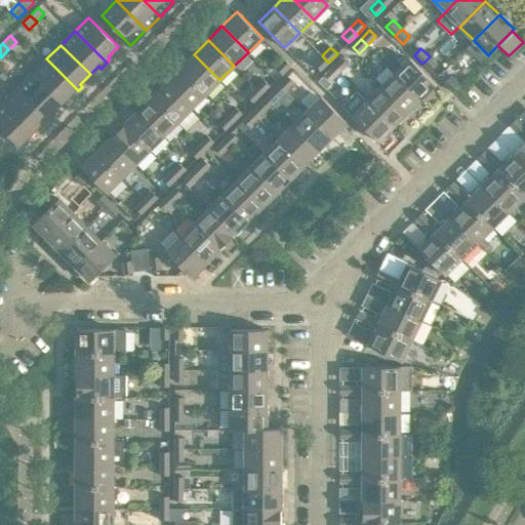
[(179,68),(205,94),(219,80),(194,54),(179,68)]
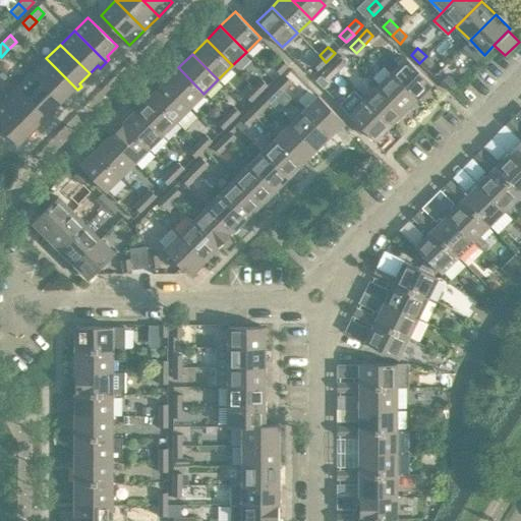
[(311,64),(317,70),(326,62),(320,55),(311,64)]
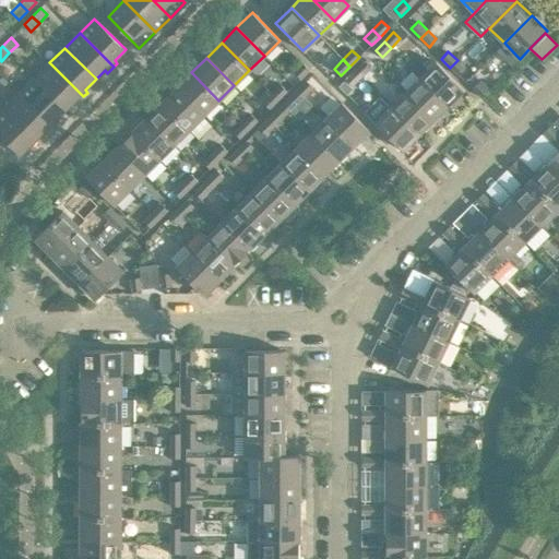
[(450,68),(460,78),(467,70),(458,60),(450,68)]
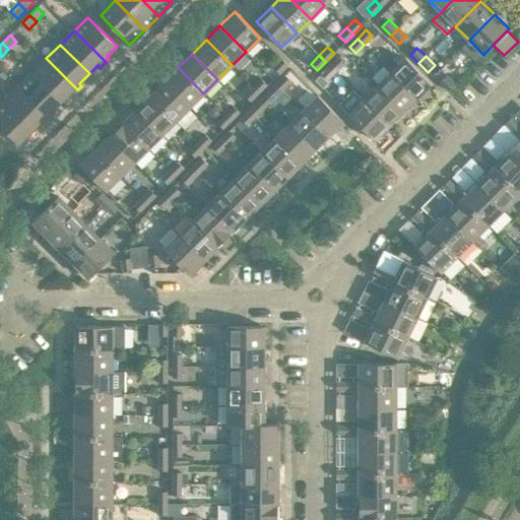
[(330,66),(335,72),(344,63),(338,57),(330,66)]
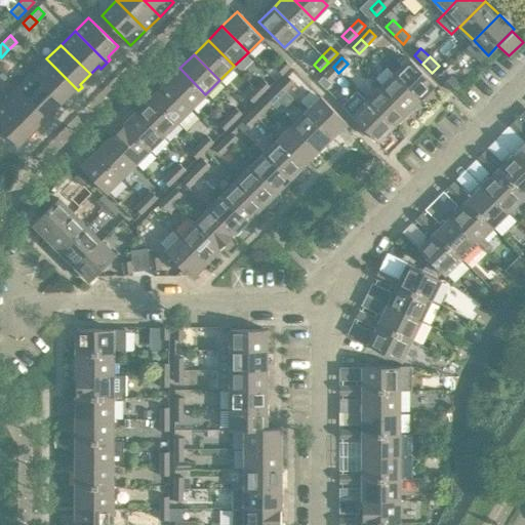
[(33,73),(62,103),(71,93),(73,96),(78,90),(46,58),(33,73)]
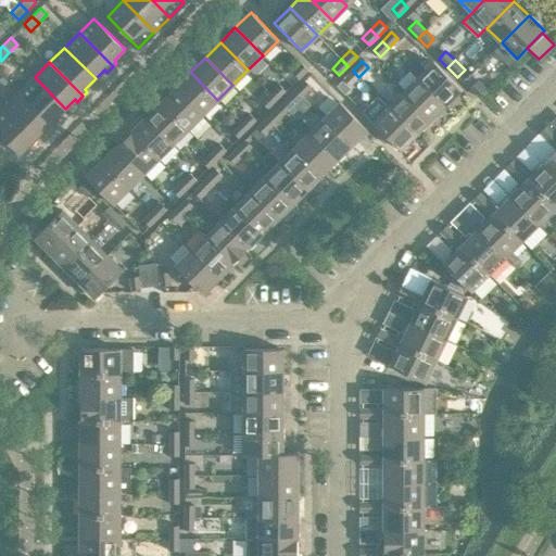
[(291,72),(299,78),(308,70),(301,62),(291,72)]
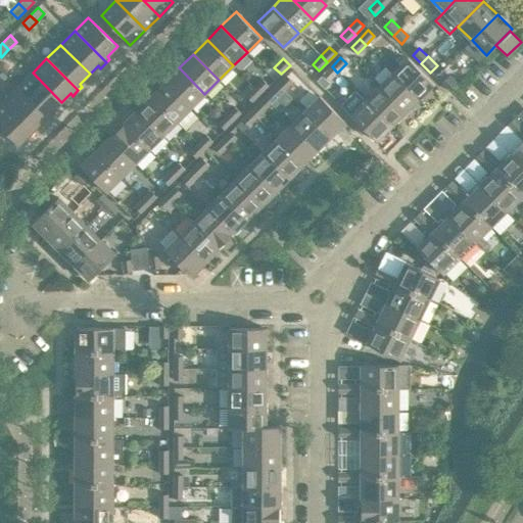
[(393,73),(419,98),(433,84),(408,58),(393,73)]
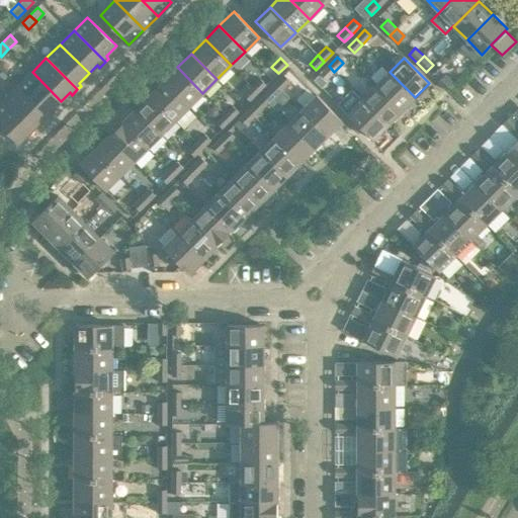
[(321,74),(327,80),(334,72),(329,66),(321,74)]
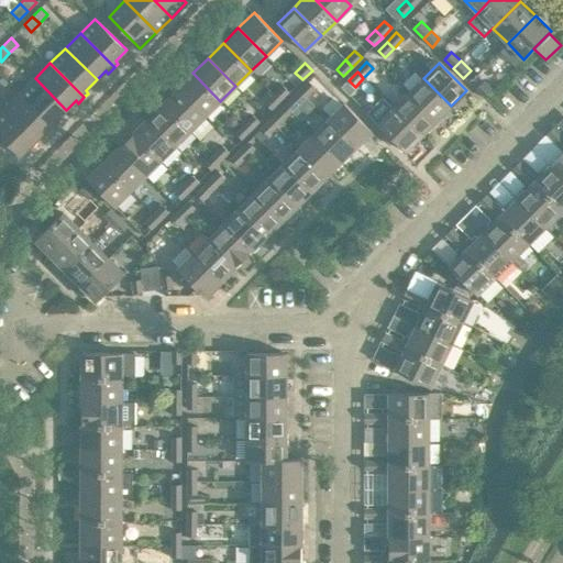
[(177,88),(205,117),(220,101),(192,73),(177,88)]
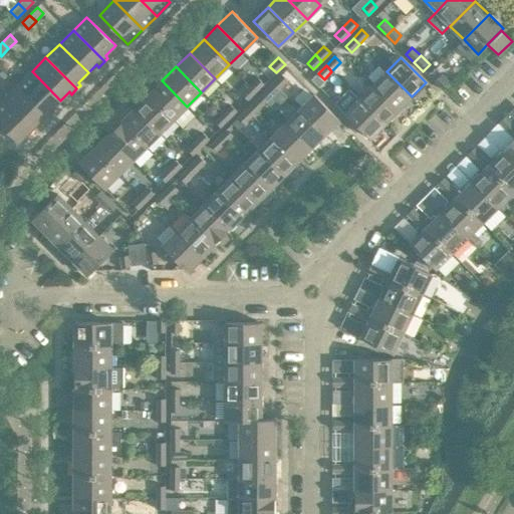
[(18,85),(49,116),(53,112),(50,110),(60,100),(32,71),(18,85)]
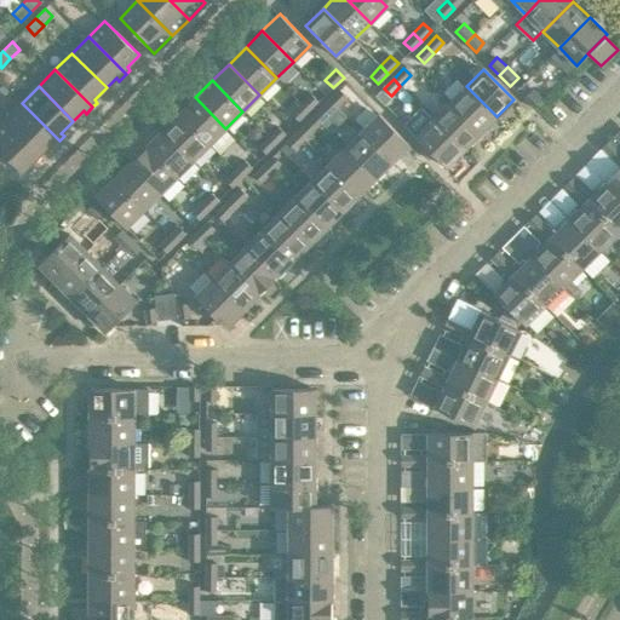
[(449,102),(480,133),(497,116),(466,86),(449,102)]
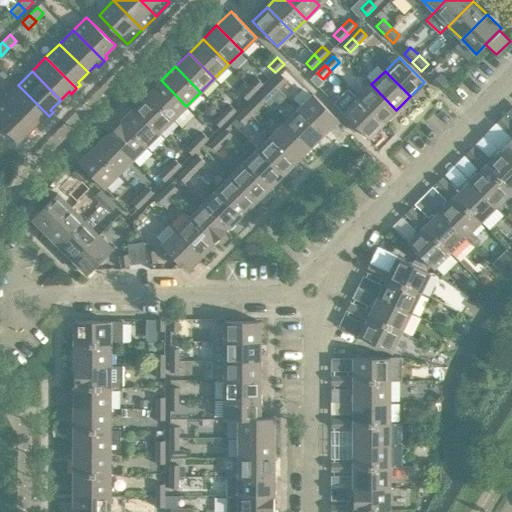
[(440,89),(446,83),(449,81),(440,72),(432,81),(440,89)]
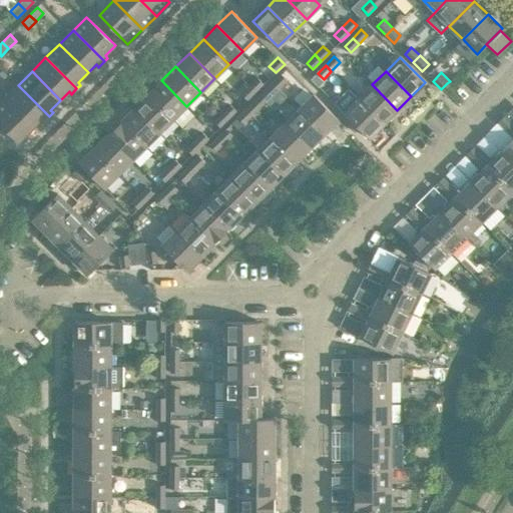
[(280,88),(288,80),(281,73),(273,82),(280,88)]
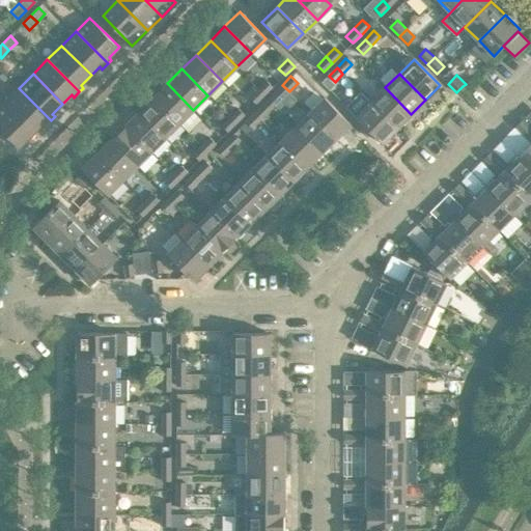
[(257,88),(264,95),(273,86),(267,80),(257,88)]
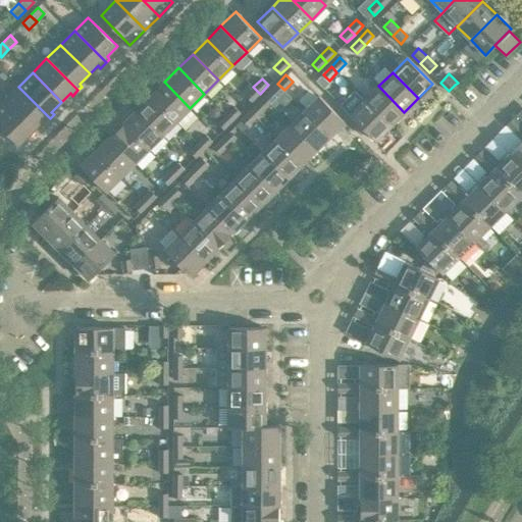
[(151,96),(176,121),(190,108),(164,82),(151,96)]
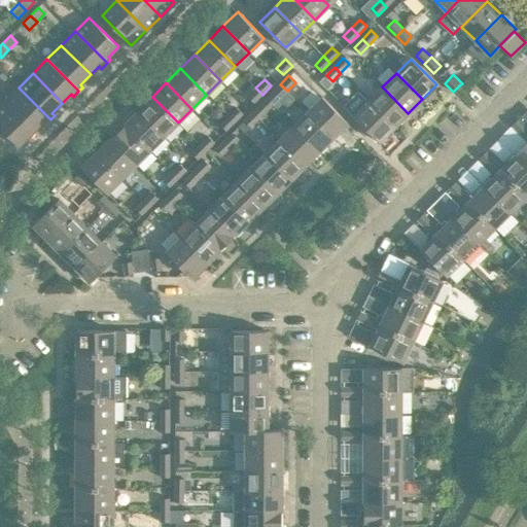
[(272,93),(279,99),(287,91),(280,84),(272,93)]
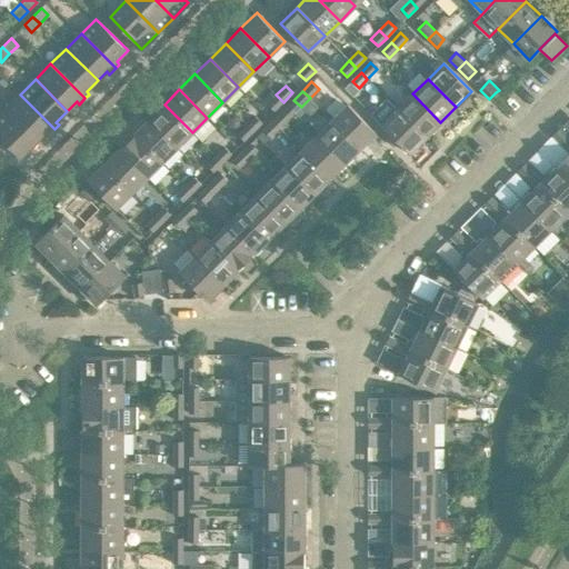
[(397,109),(425,138),(440,122),(412,93),(397,109)]
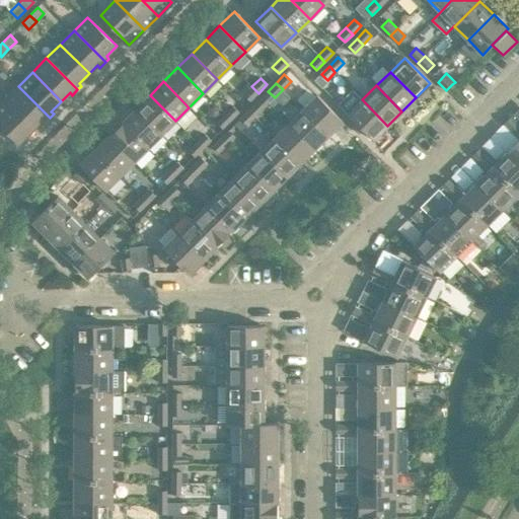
[(5,99),(33,129),(43,120),(45,123),(50,118),(18,86),(5,99)]
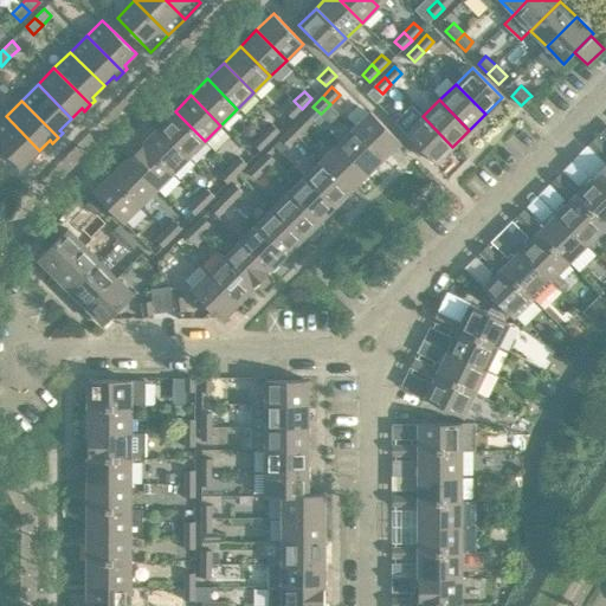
[(302,109),(294,101),(284,110),(292,118),(302,109)]
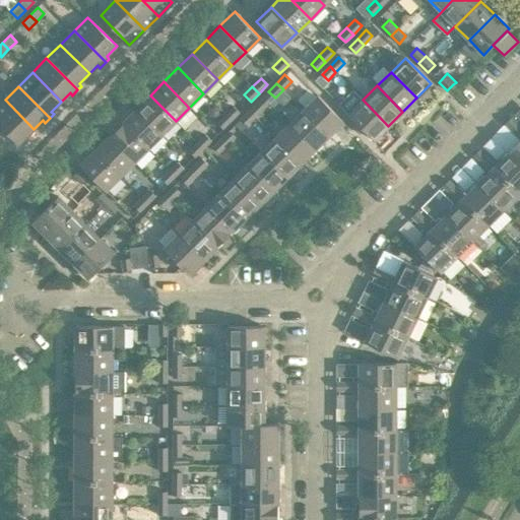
[(136,109),(161,134),(176,121),(150,95),(136,109)]
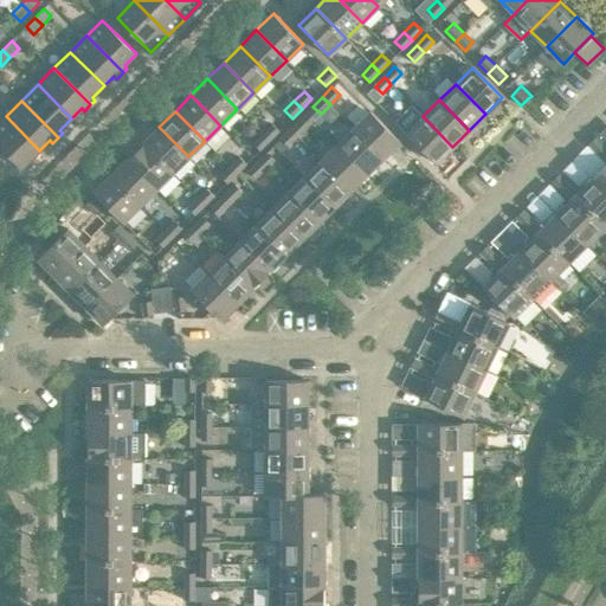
[(353,128),(382,158),(400,141),(371,111),(353,128)]
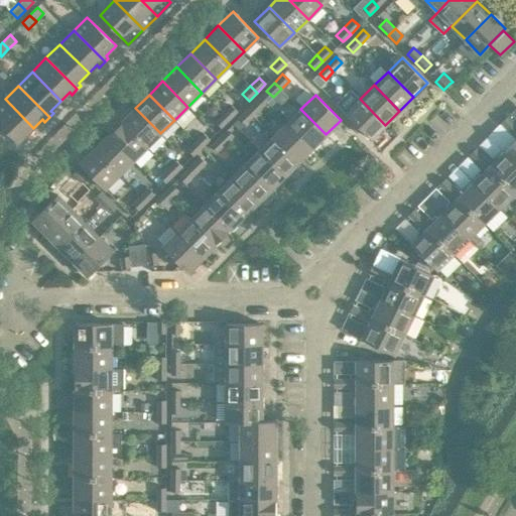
[(0,124),(4,128),(7,132),(20,145),(26,140),(23,138),(33,128),(5,99),(0,103),(0,124)]
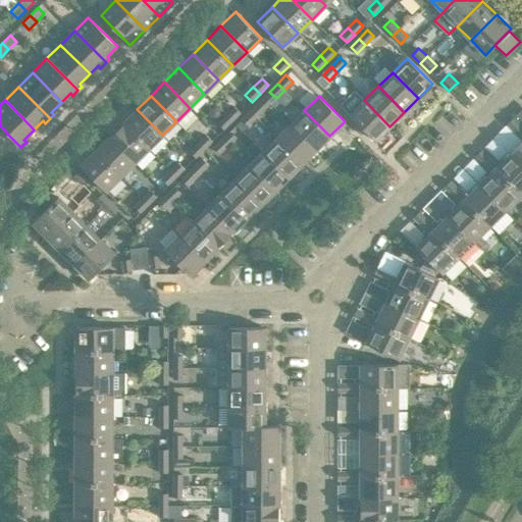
[(389,126),(364,100),(350,114),(375,141),(389,126)]
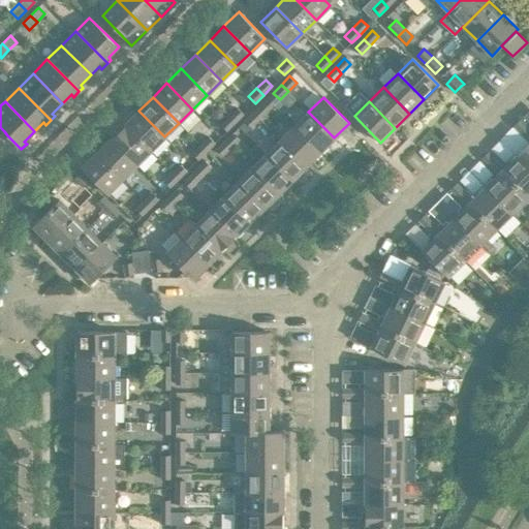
[(261,104),(253,113),(259,119),(259,120),(269,111),(261,104)]
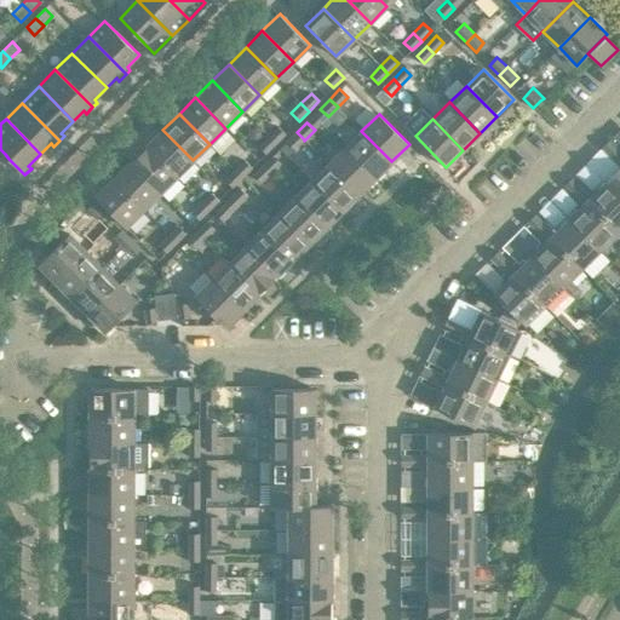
[(275,144),(276,144),(286,135),(277,126),(268,137),(275,144)]
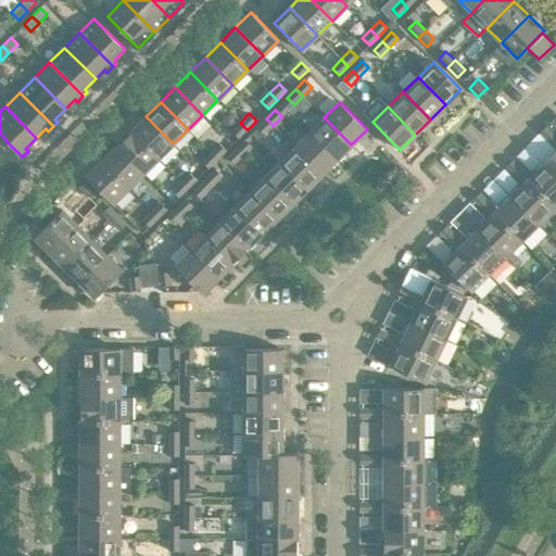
[(130,131),(158,159),(173,143),(146,116),(130,131)]
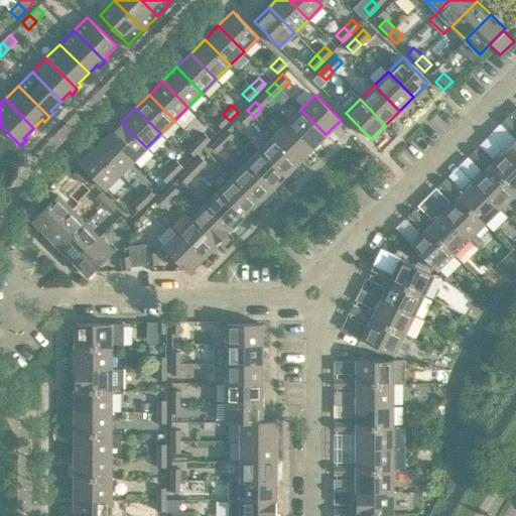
[(287,123),(312,148),(326,134),(300,109),(287,123)]
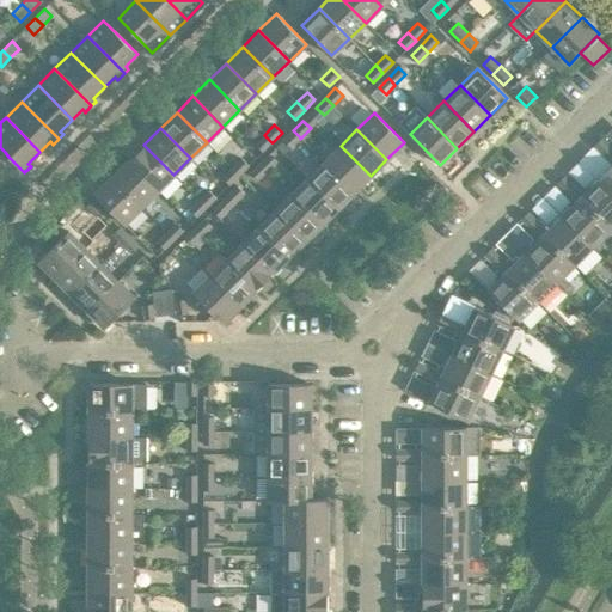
[(283,139),(291,147),(300,138),(293,130),(283,139)]
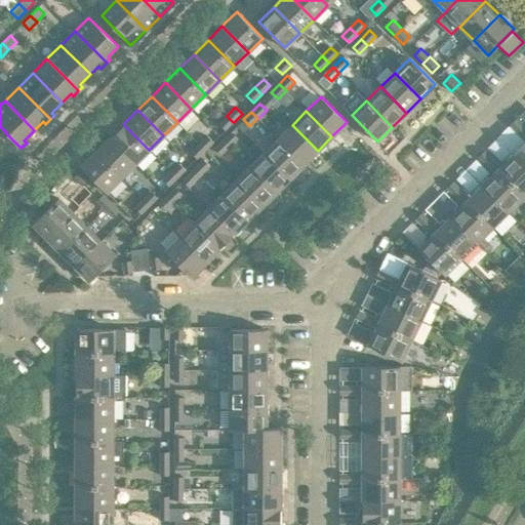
[(218,123),(226,130),(234,122),(233,122),(227,116),(227,115),(218,123)]
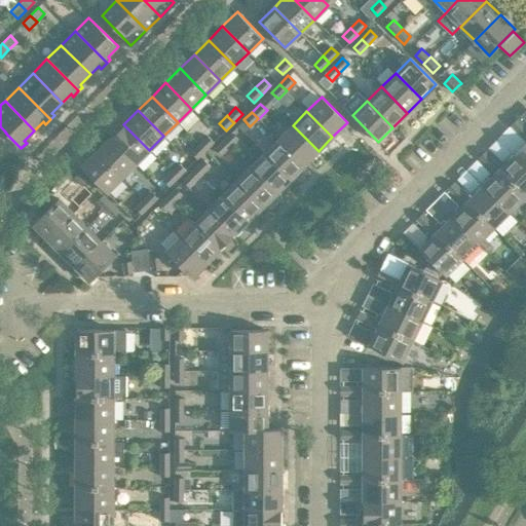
[(518,134),(519,133),(524,127),(516,119),(511,125),(518,134)]
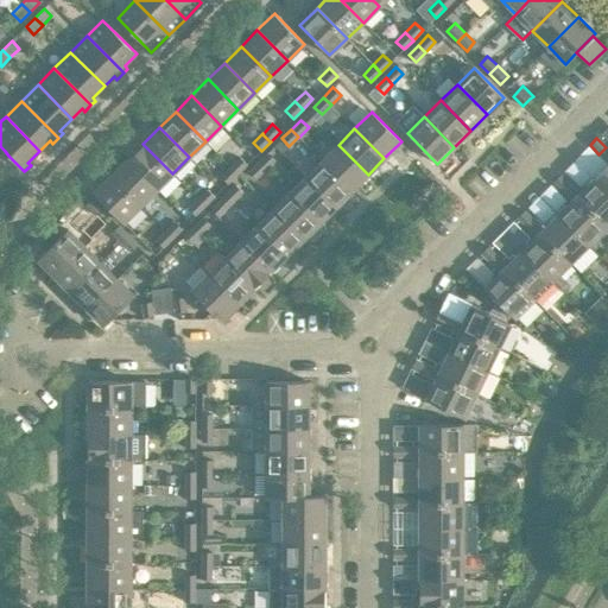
[(127,160),(157,190),(172,173),(143,144),(127,160)]
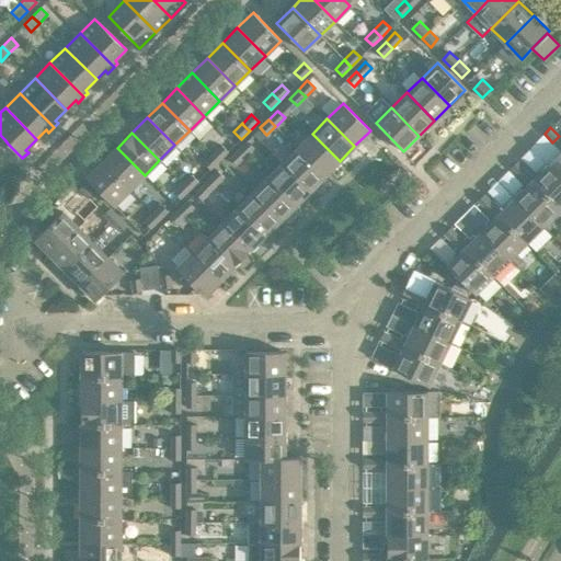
[(297,148),(324,176),(340,161),(312,134),(297,148)]
